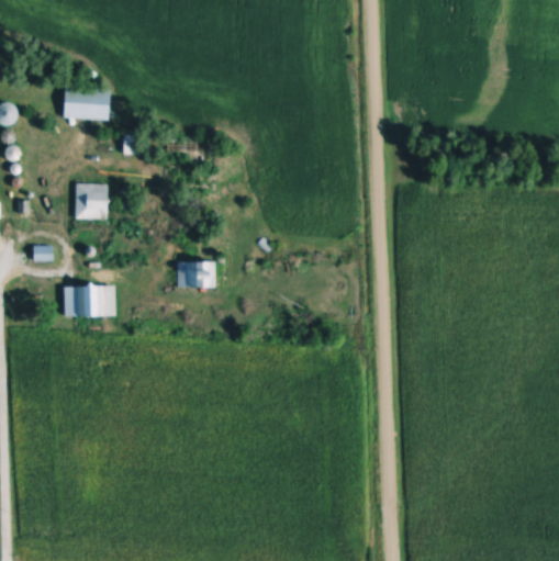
[(110,87),(64,87),(64,121),(110,121),(110,87)]
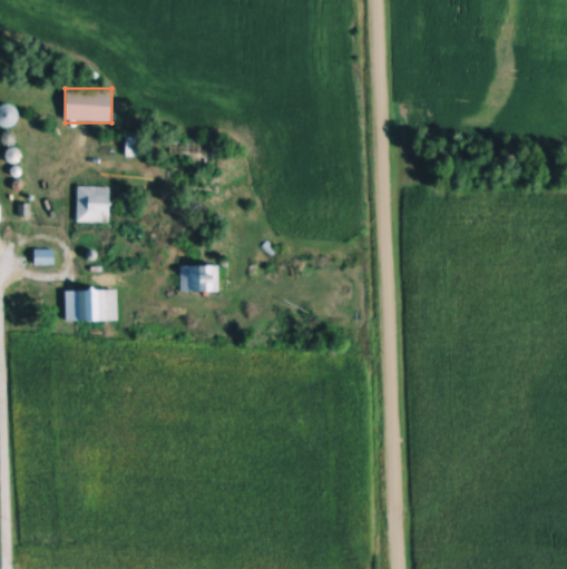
[(11,105),(0,107),(0,127),(15,125),(11,105)]
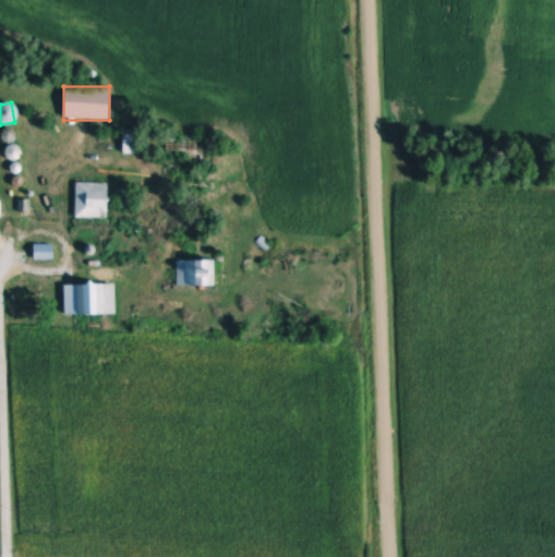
[(122,155),(151,155),(151,134),(122,134),(122,155)]
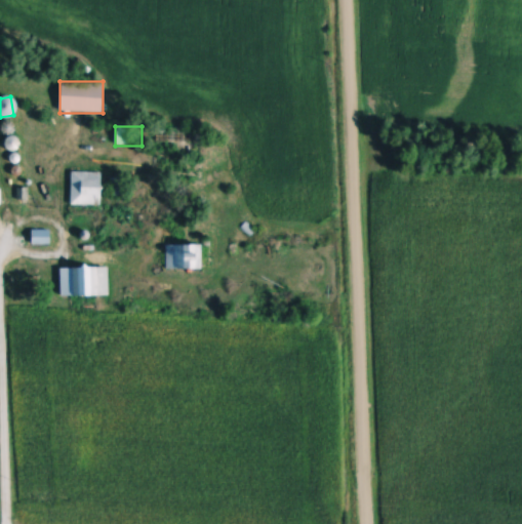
[(101,205),(101,172),(70,172),(70,205),(101,205)]
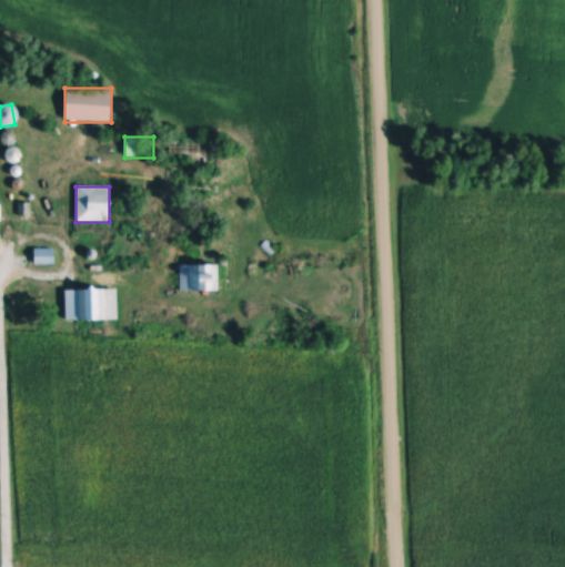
[(53,264),(53,250),(33,250),(33,264),(53,264)]
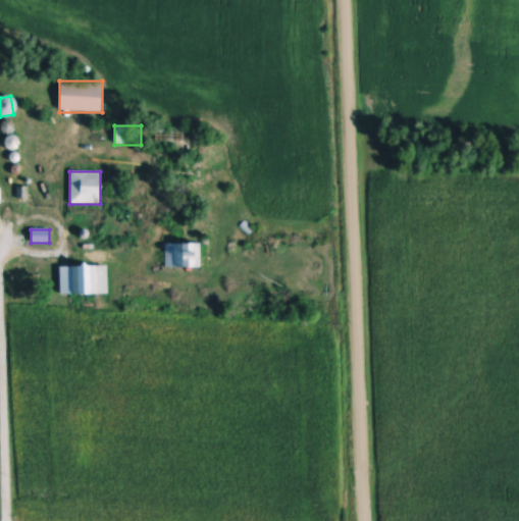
[(201,244),(164,243),(164,267),(201,267),(201,244)]
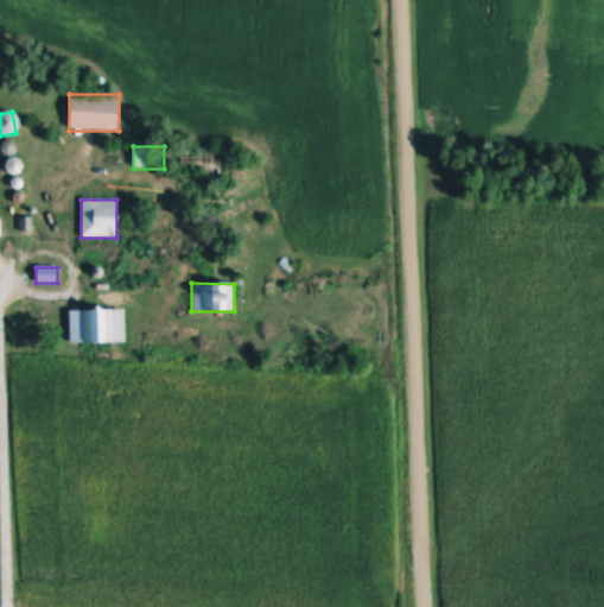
[(125,309),(68,309),(68,342),(125,342),(125,309)]
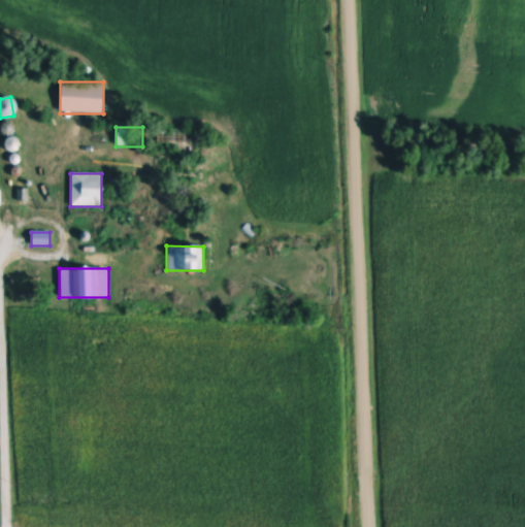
All buildings are outlined.
